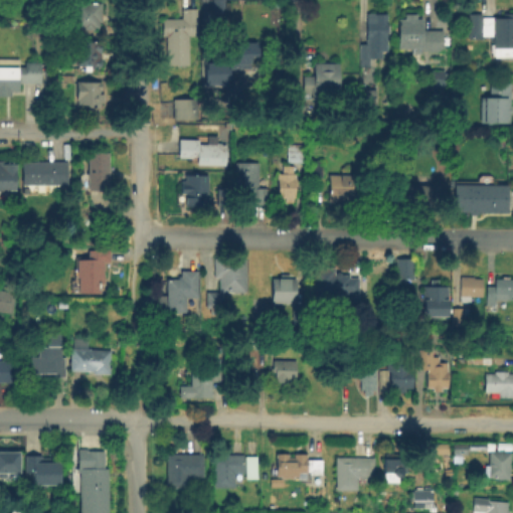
[(227,0),(227,15),(215,15),(215,0),(227,0)]
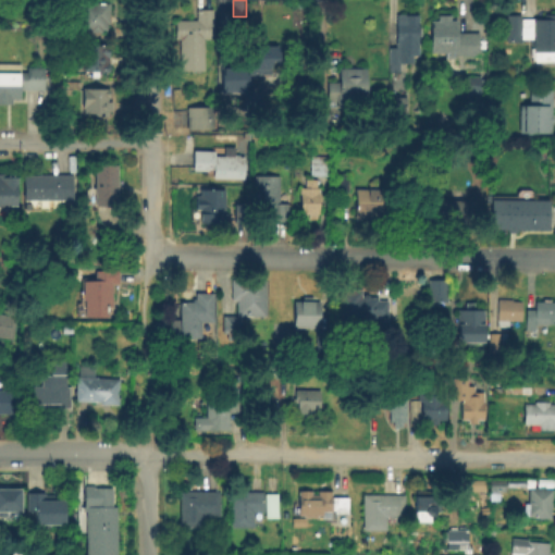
[(111,7),(111,28),(109,28),(109,35),(81,35),(82,5),(111,7)]
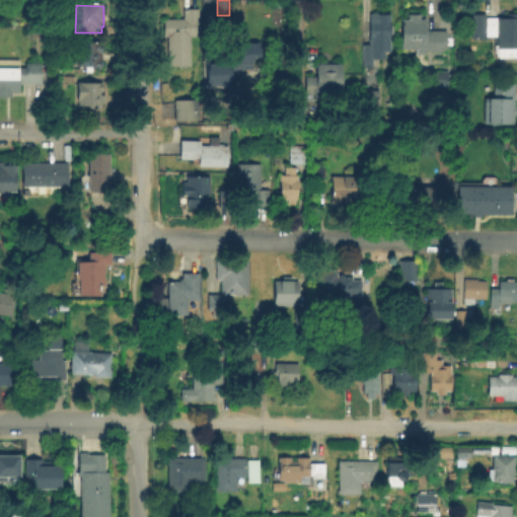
[(201,12),(201,40),(193,40),(193,69),(170,69),(170,40),(166,40),(166,22),(186,22),(186,12),(201,12)]
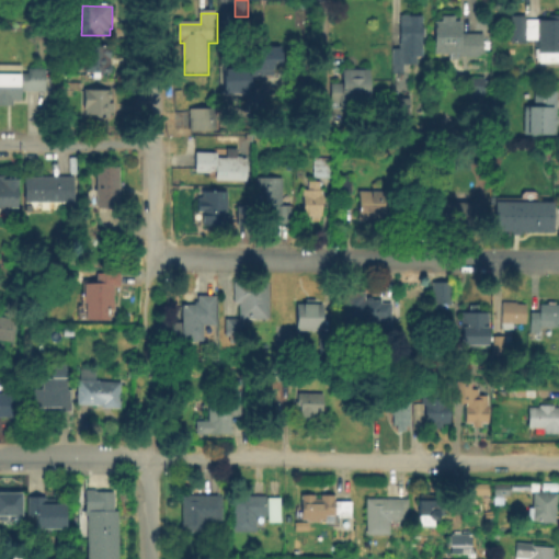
[(527,22),(527,41),(528,44),(513,44),(513,16),(527,16),(527,22)]
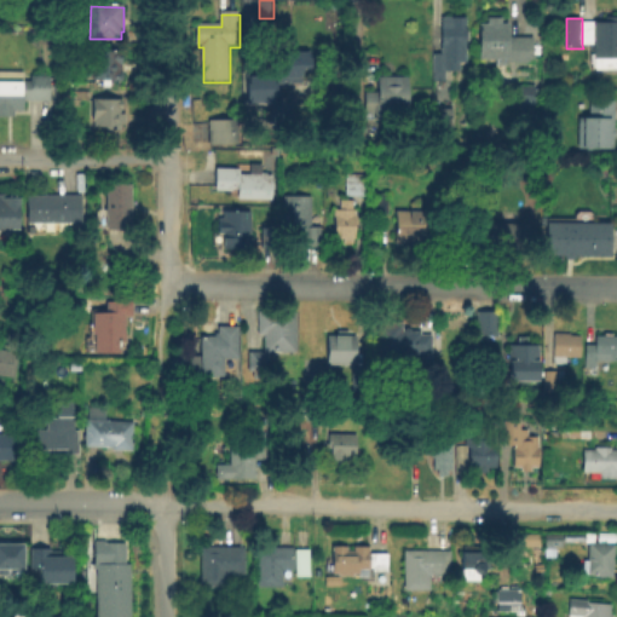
[(582,45),(582,24),(606,24),(607,18),(616,18),(616,71),(597,71),(597,69),(594,69),(593,67),(592,67),(592,56),(595,56),(595,45),(582,45)]
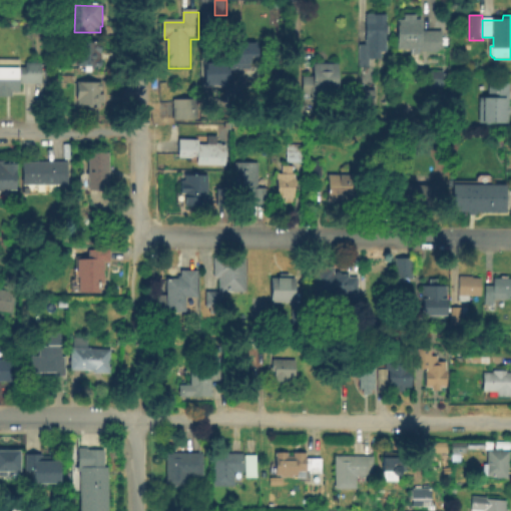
[(387,17),(387,53),(369,54),(370,69),(360,69),(360,47),(368,47),(367,19),(374,19),(374,17),(387,17)]
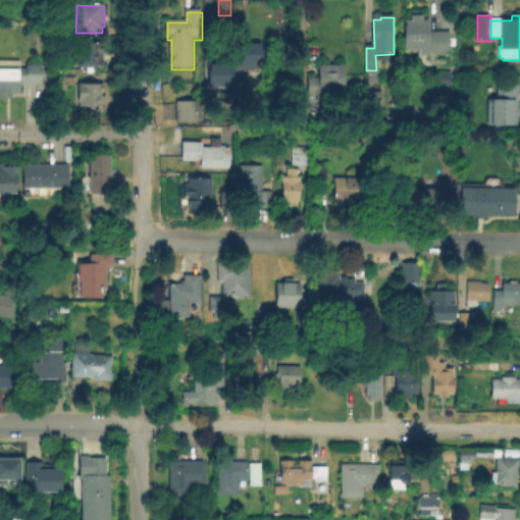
[(429,22),(429,51),(420,51),(420,53),(404,53),(404,22),(411,22),(411,17),(422,17),(422,22),(429,22)]
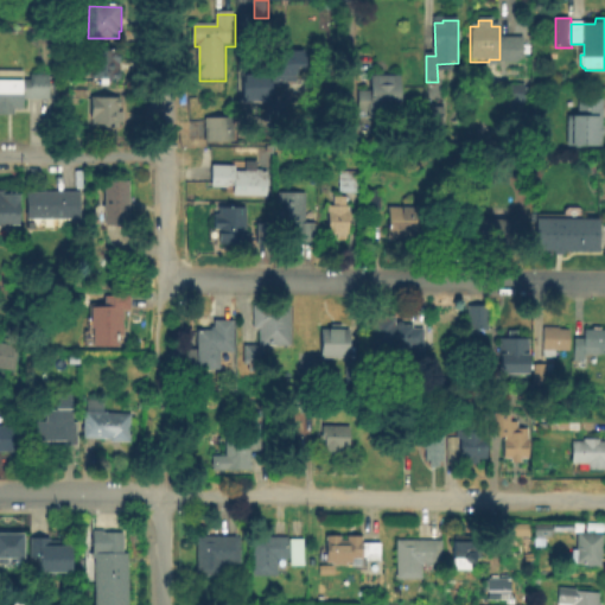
[(307,50),(307,65),(298,65),(298,81),(272,81),(272,100),(243,100),(243,74),(271,74),(271,67),(278,67),(279,50),(307,50)]
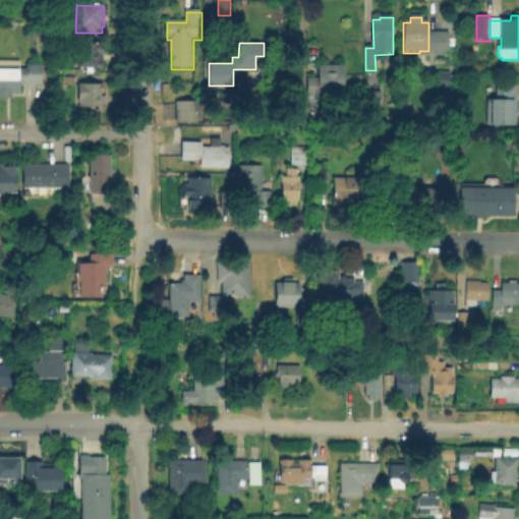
[(104,46),(103,71),(93,71),(93,76),(87,76),(87,71),(78,71),(78,65),(76,65),(76,53),(78,53),(78,46),(104,46)]
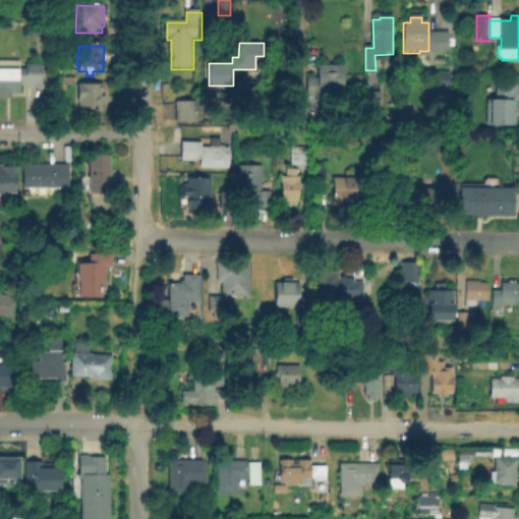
[(20,70),(26,70),(26,66),(43,66),(42,87),(19,87),(19,95),(0,95),(0,62),(20,62),(20,70)]
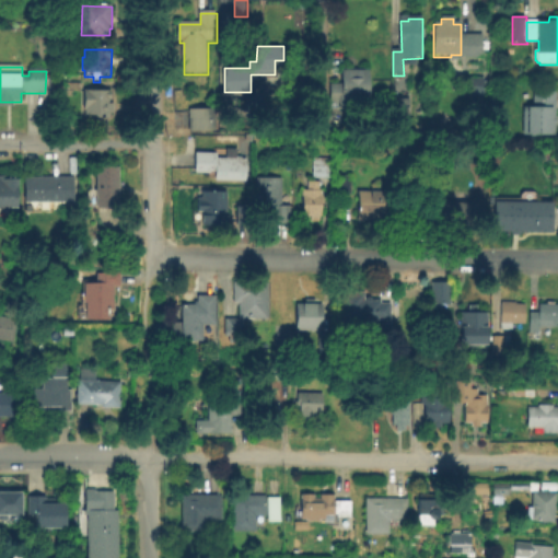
[(369,72),(369,108),(359,108),(360,111),(330,111),(329,106),(329,86),(341,86),(341,73),(369,72)]
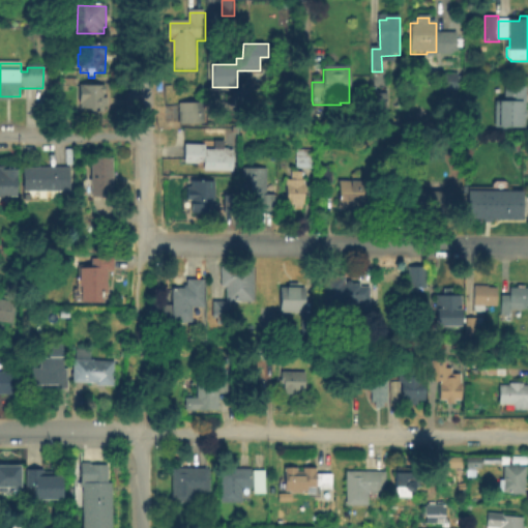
[(459,72),(459,92),(445,92),(445,72),(459,72)]
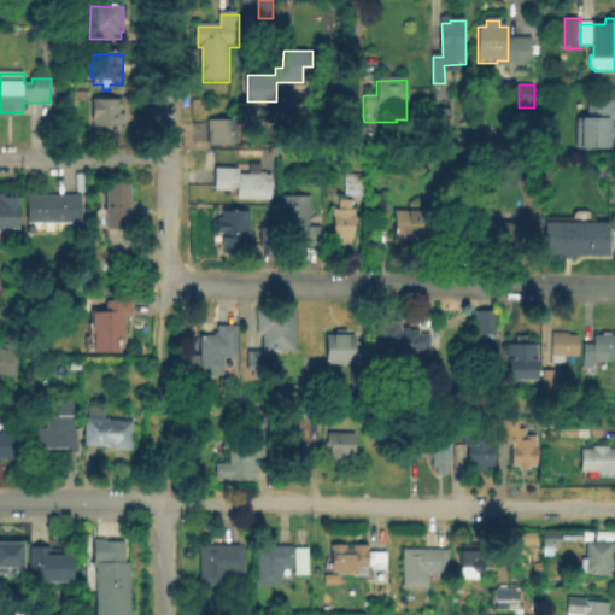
[(91,94),(91,104),(75,104),(75,94),(91,94)]
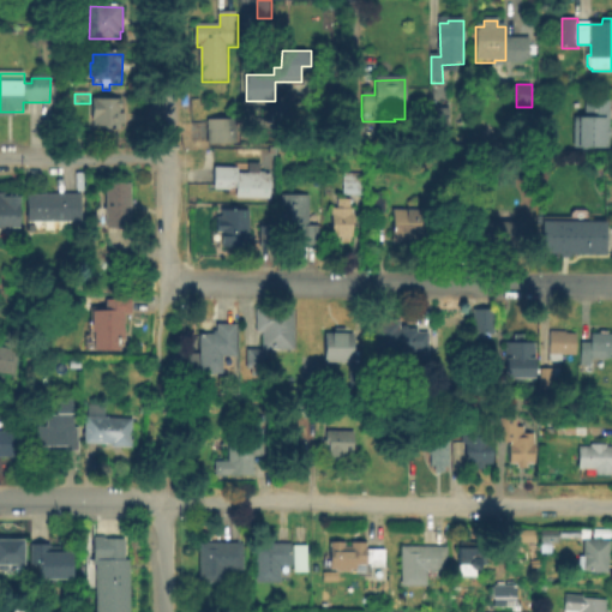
[(610,150),(575,149),(575,119),(591,119),(591,101),(611,101),(611,133),(610,133),(610,150)]
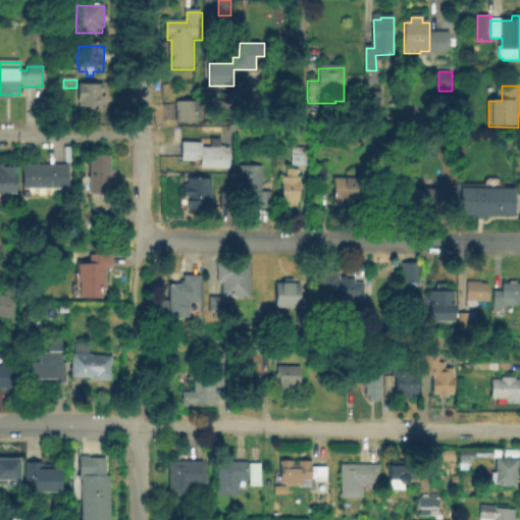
[(107,99),(107,109),(101,109),(101,113),(90,113),(91,110),(81,110),(81,105),(79,105),(79,87),(104,87),(104,95),(102,95),(102,99),(107,99)]
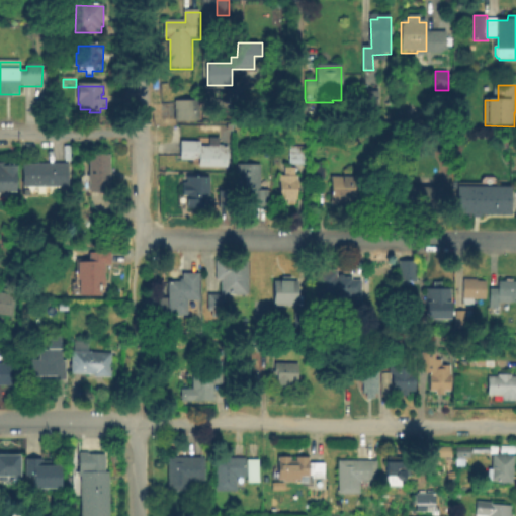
[(228,106),(228,88),(246,88),(246,107),(228,106)]
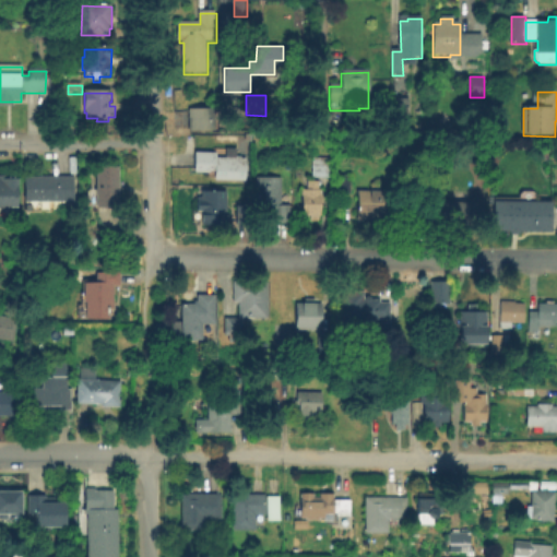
[(409,98),(410,115),(398,115),(398,99),(409,98)]
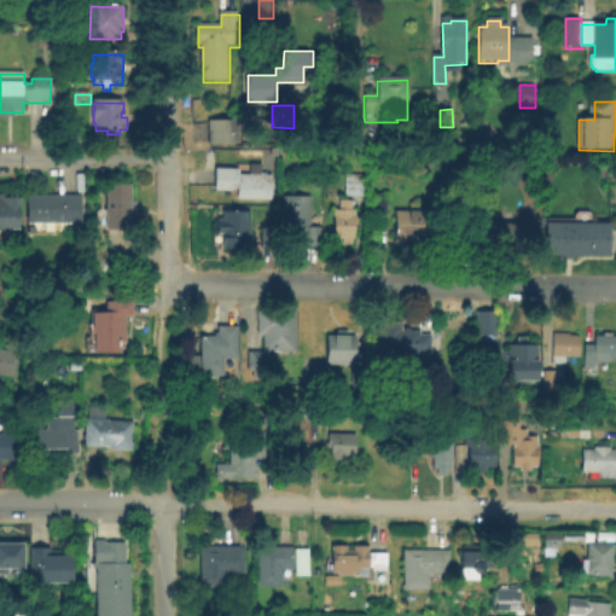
[(239,147),(209,149),(208,123),(238,123),(239,147)]
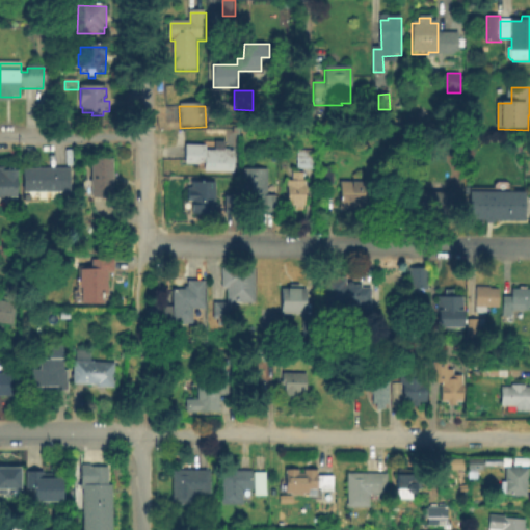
[(315,112),(316,129),(297,129),(297,112),(315,112)]
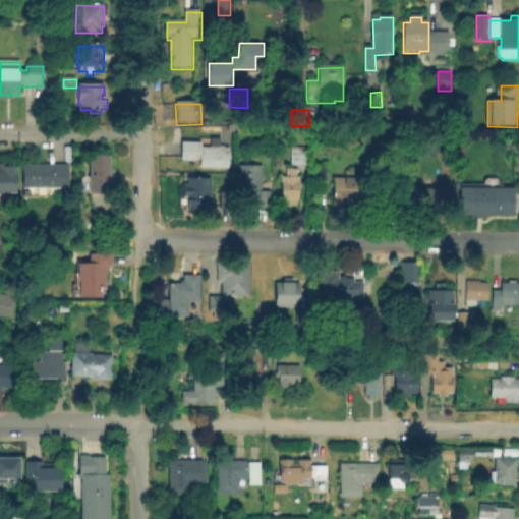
[(227,143),(226,165),(198,164),(198,158),(179,157),(180,138),(199,138),(199,142),(227,143)]
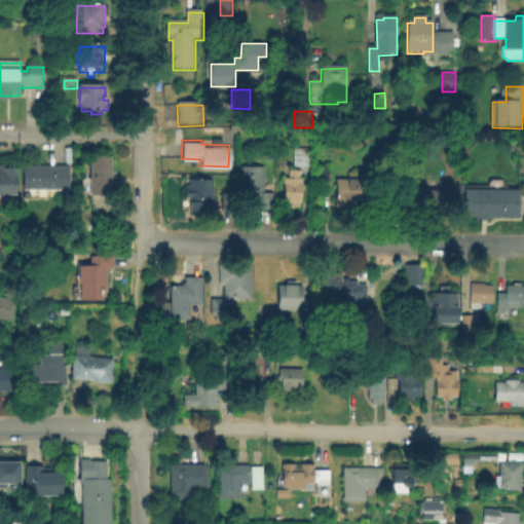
[(308,146),(308,165),(293,165),(293,146),(308,146)]
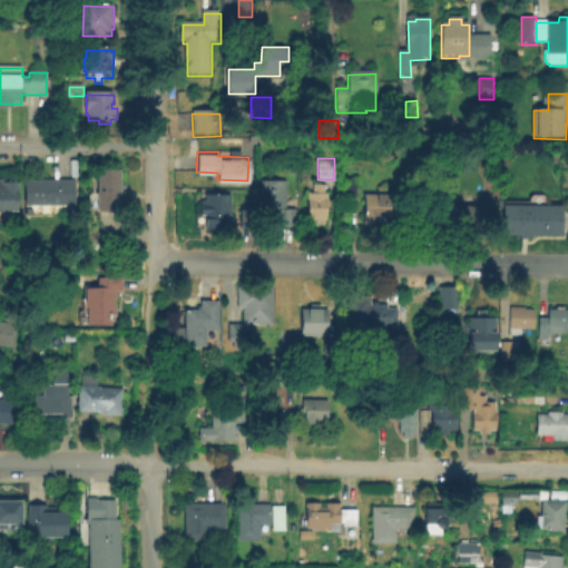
[(119,167),(119,209),(96,209),(96,167),(119,167)]
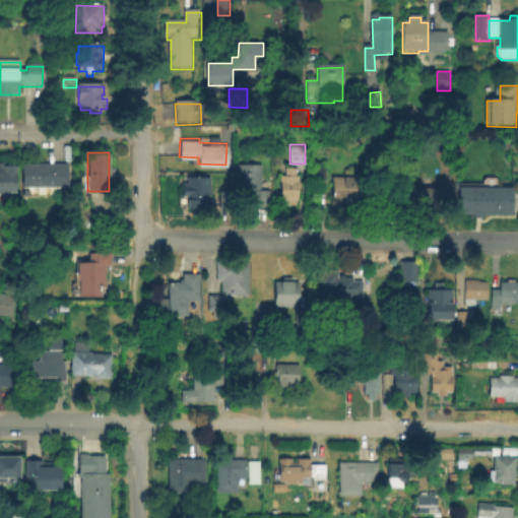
[(11,198),(0,198),(0,162),(14,163),(14,172),(14,190),(11,190),(11,198)]
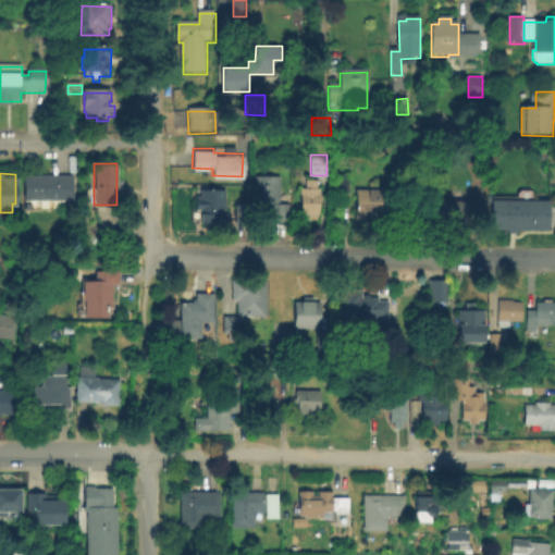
[(72,174),(72,198),(60,198),(61,208),(52,208),(52,199),(24,199),(24,175),(72,174)]
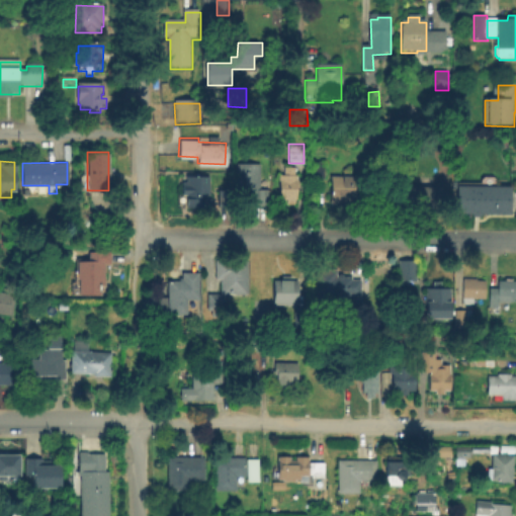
[(268,190),(269,207),(251,207),(250,198),(248,198),(248,193),(238,193),(238,164),(261,164),(261,190),(268,190)]
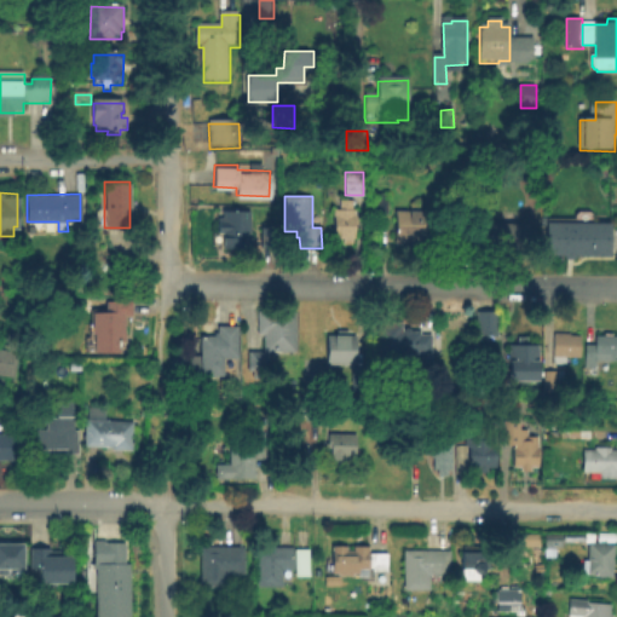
[(358,211),(358,219),(362,219),(362,226),(356,226),(356,240),(355,240),(355,244),(344,244),(345,240),(335,240),(335,211),(341,211),(341,201),(353,201),(355,211),(358,211)]
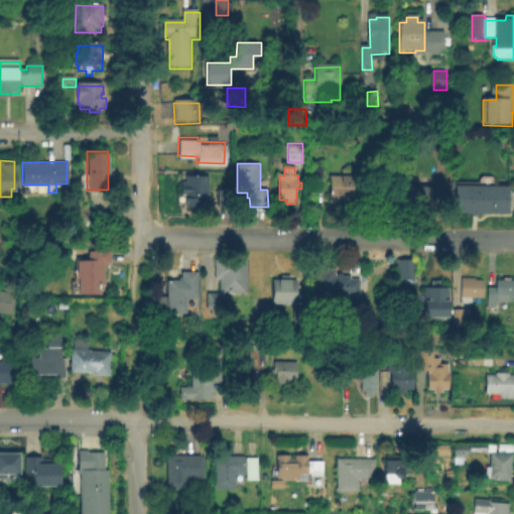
[(209,174),(209,206),(182,208),(182,193),(179,193),(179,172),(191,170),(209,174)]
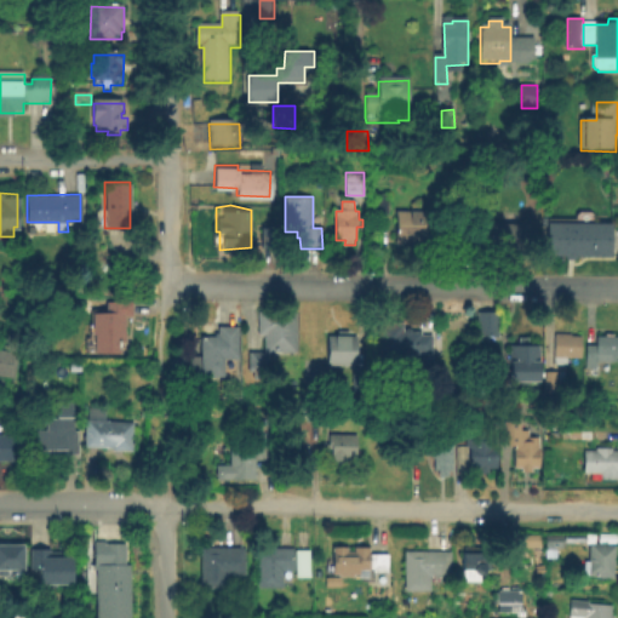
[(425,207),(424,241),(395,240),(395,207),(425,207)]
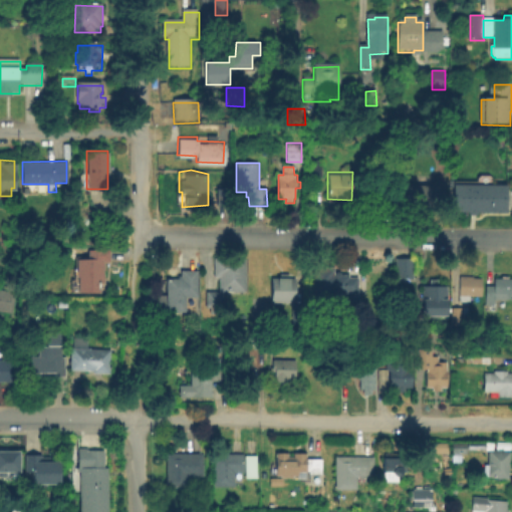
[(507,184),(507,212),(454,211),(454,180),(493,180),(493,184),(507,184)]
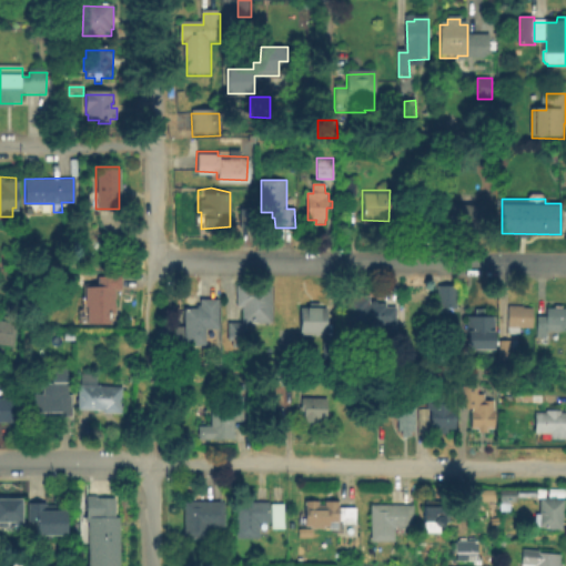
[(485,204),(485,228),(471,228),(471,230),(432,230),(432,223),(423,223),(423,210),(432,210),(432,204),(485,204)]
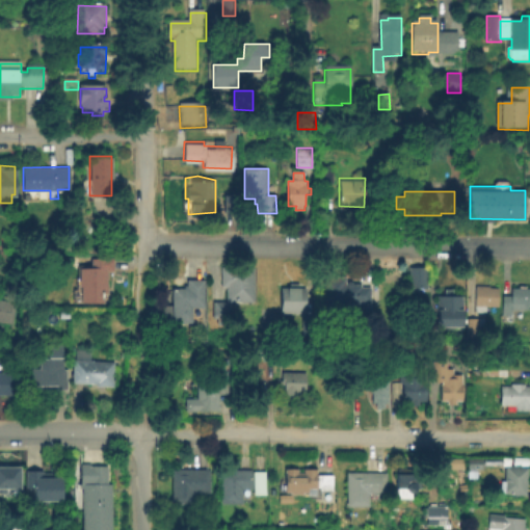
[(113,257),(113,271),(106,271),(106,292),(103,292),(103,302),(80,302),(80,287),(77,287),(78,266),(90,266),(90,257),(113,257)]
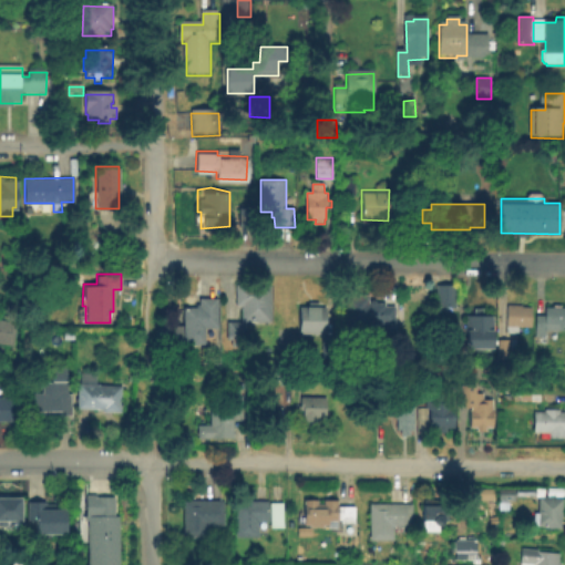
[(244,324),(244,322),(242,322),(242,307),(236,307),(236,285),(240,285),(240,283),(256,283),(256,286),(271,286),(271,324),(244,324)]
